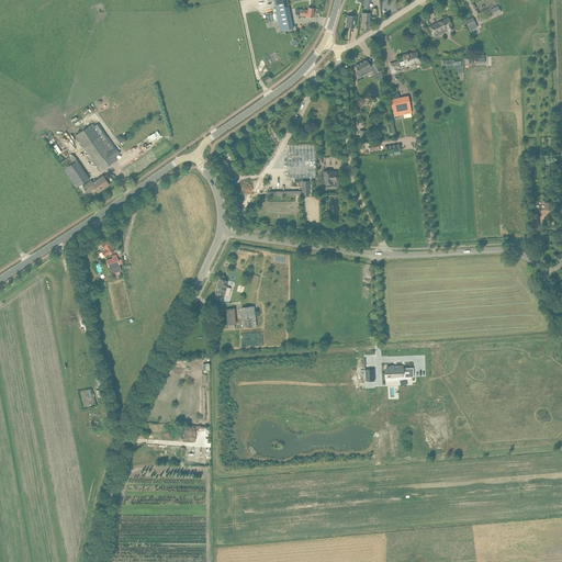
[(272,0),(279,26),(280,31),(293,29),(287,0),(272,0)]
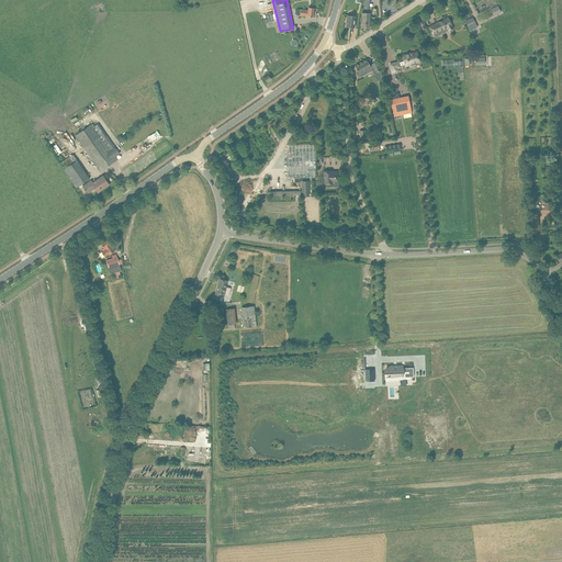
[(501,12),(498,7),(491,10),(493,15),(501,12)]
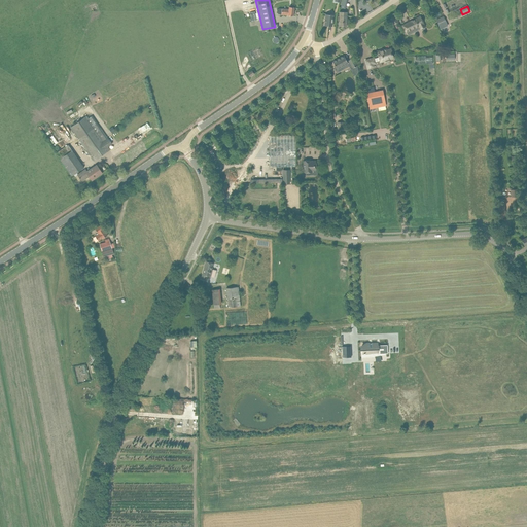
[(277,10),(277,12),(279,14),(281,14),(288,15),(293,16),(294,11),(294,7),(289,7),(289,9),(282,8),(282,9),(279,9),(277,10)]
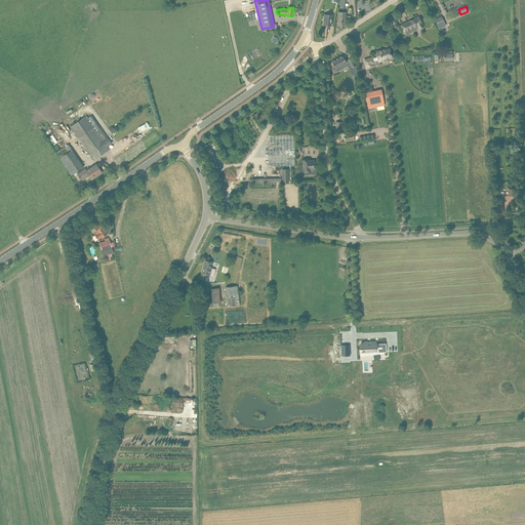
[(336,16),(336,22),(338,22),(338,26),(346,26),(346,12),(338,12),(338,16),(336,16)]
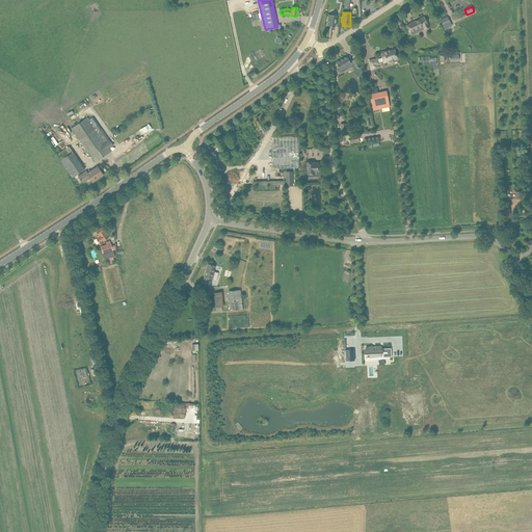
[(337,15),(328,15),(327,26),(336,26),(337,15)]
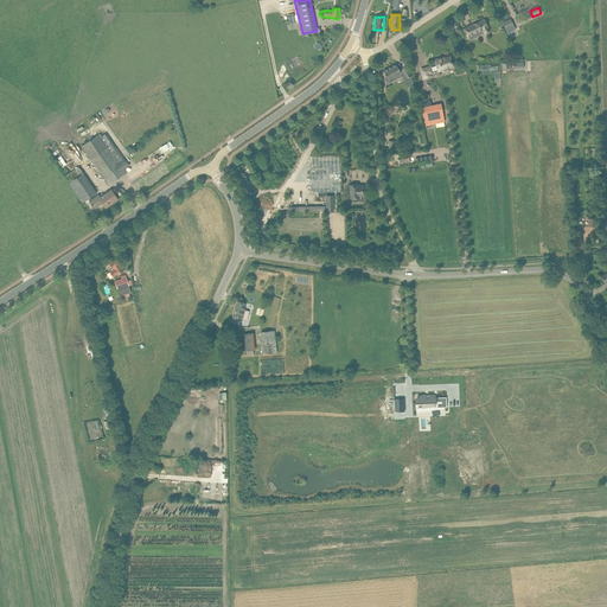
[(464,30),(466,34),(467,37),(480,30),(483,34),(484,33),(485,34),(486,34),(487,34),(489,33),(490,32),(490,31),(487,27),(484,19),(464,30)]
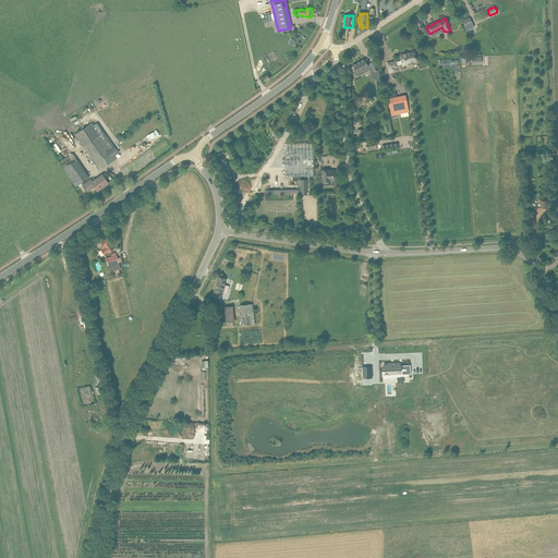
[(472,23),(470,17),(462,21),(464,26),(472,23)]
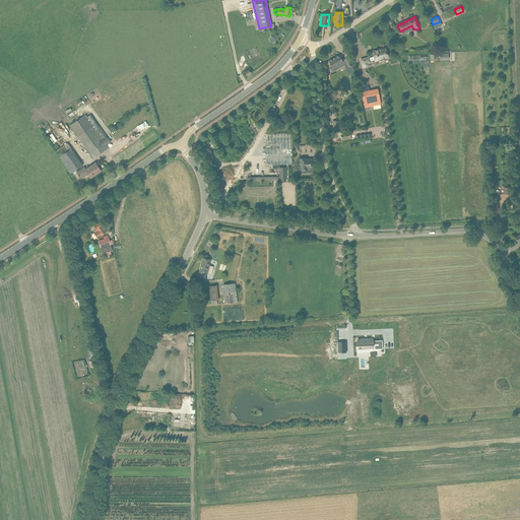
[(370,57),(361,59),(364,67),(370,66),(369,64),(372,63),(372,61),(374,60),(375,62),(379,61),(379,62),(386,60),(385,59),(389,58),(386,48),(382,49),(372,51),(374,56),(370,57)]
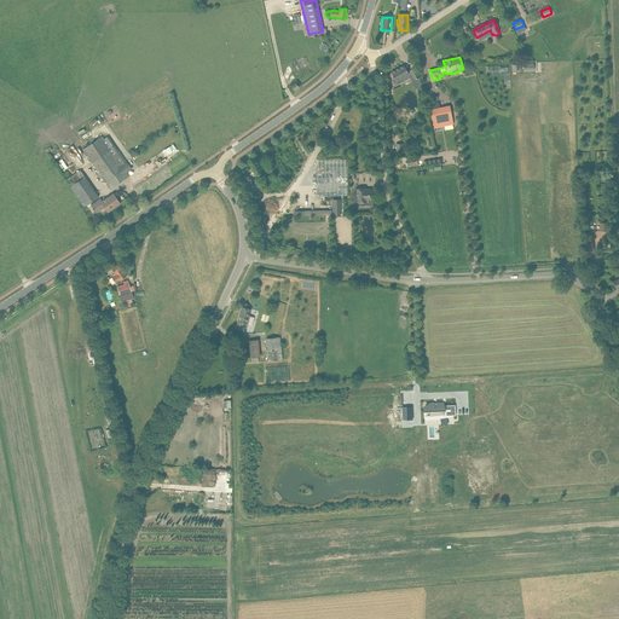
[(404,65),(391,73),(394,79),(393,80),(394,82),(397,81),(398,84),(403,81),(401,79),(409,74),(404,65)]
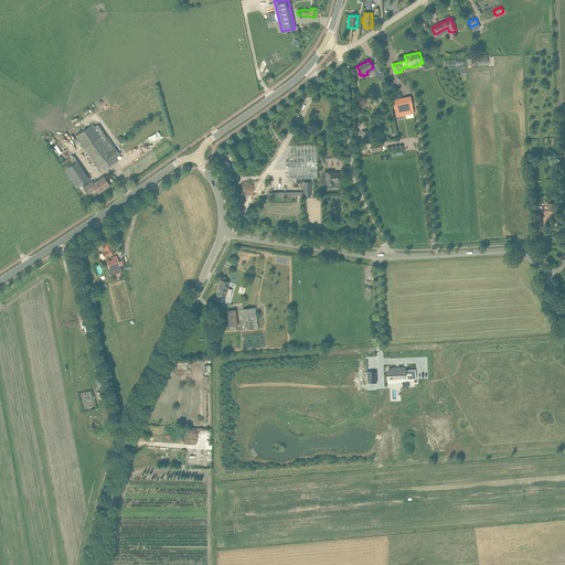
[(379,62),(374,64),(379,73),(382,72),(381,71),(383,71),(379,62)]
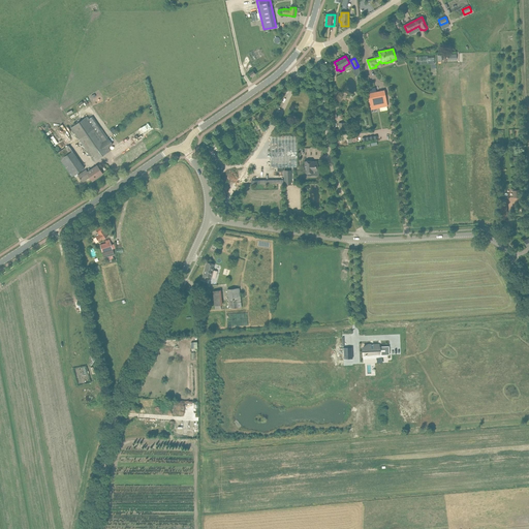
[(368,94),(370,104),(371,110),(387,106),(384,90),(368,94)]
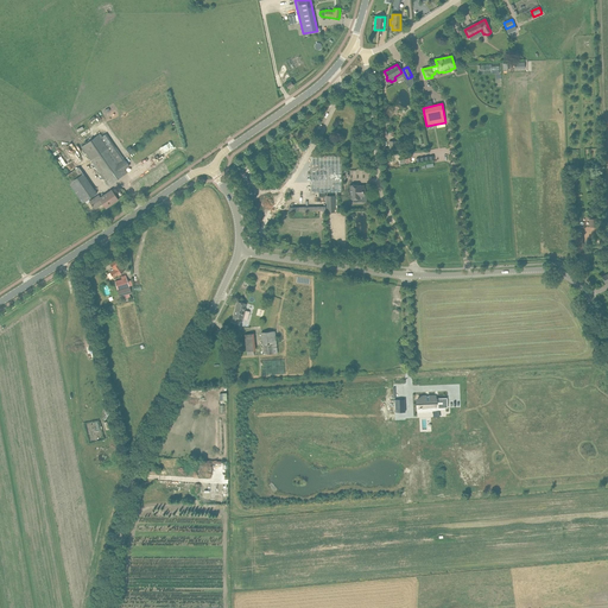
[(87,144),(81,147),(108,185),(127,172),(125,170),(130,166),(106,133),(102,137),(101,134),(87,144)]
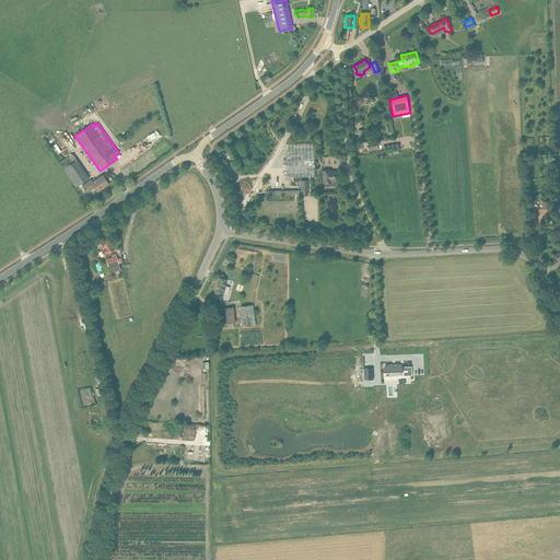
[(57,143),(54,146),(59,153),(62,151),(57,143)]
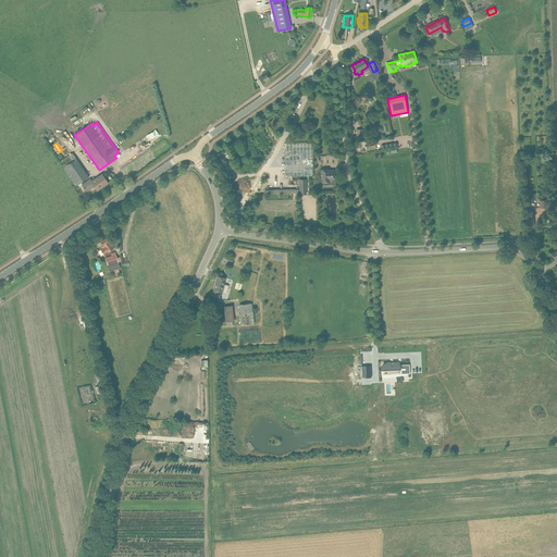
[(313,144),(285,144),(285,150),(285,176),(313,175),(313,149),(313,144)]
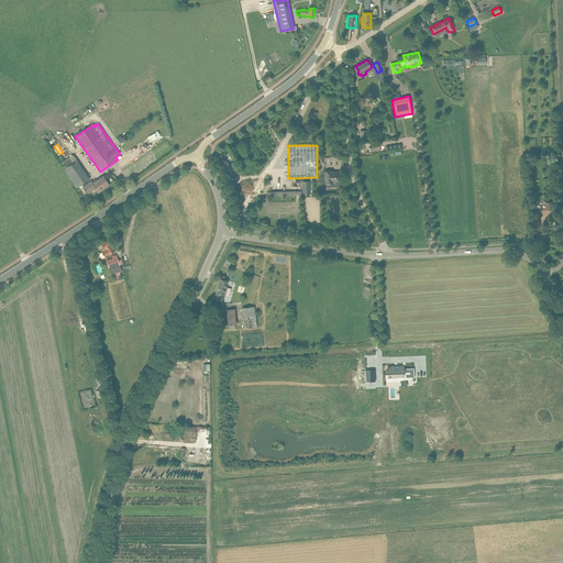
[(63,169),(76,188),(89,179),(73,155),(63,162),(66,167),(63,169)]
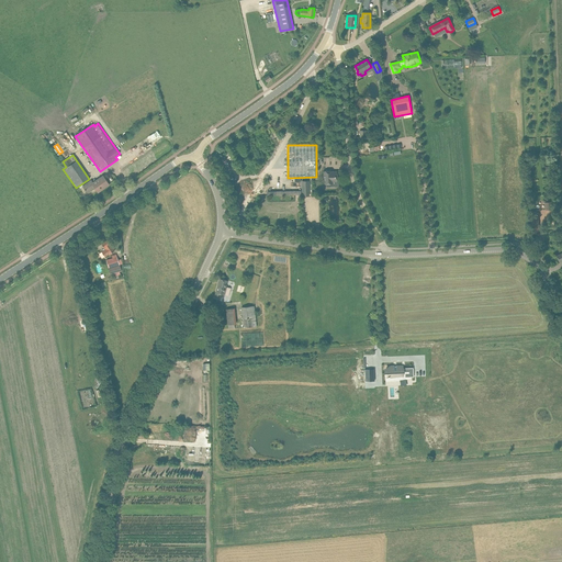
[(338,187),(338,181),(337,181),(336,172),(332,172),(332,171),(324,171),(324,187),(338,187)]
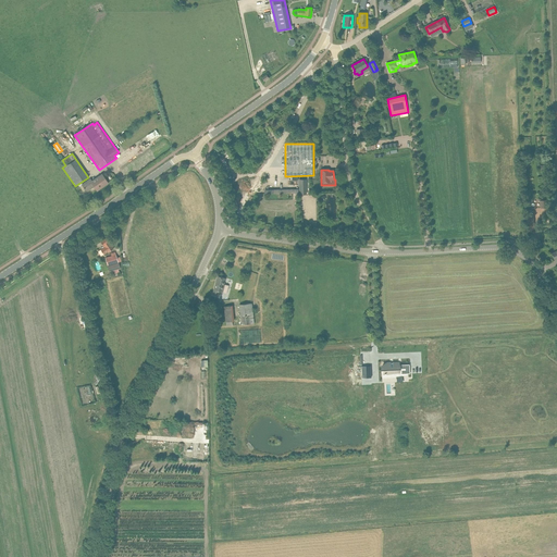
[(98,177),(93,182),(91,182),(95,186),(94,186),(97,190),(101,187),(101,186),(103,185),(104,185),(108,183),(102,174),(98,177)]
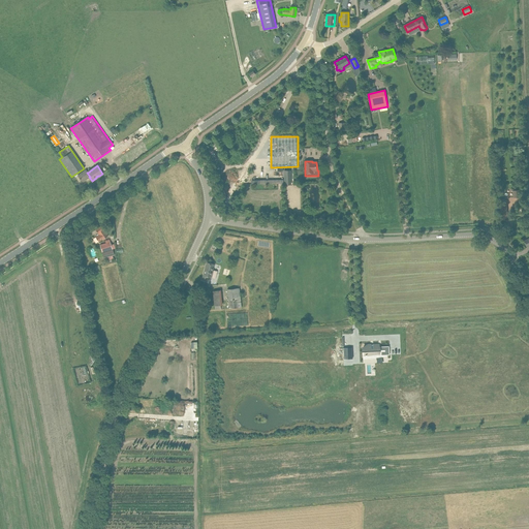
[(88,173),(86,169),(78,176),(82,182),(89,177),(90,177),(87,173),(88,173)]
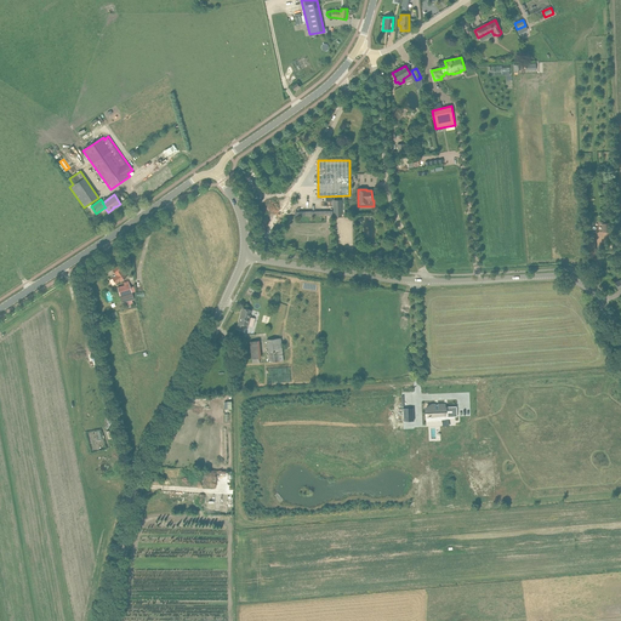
[(112,269),(115,274),(113,275),(114,277),(112,278),(115,284),(121,280),(121,281),(127,277),(123,269),(124,269),(120,263),(112,269)]
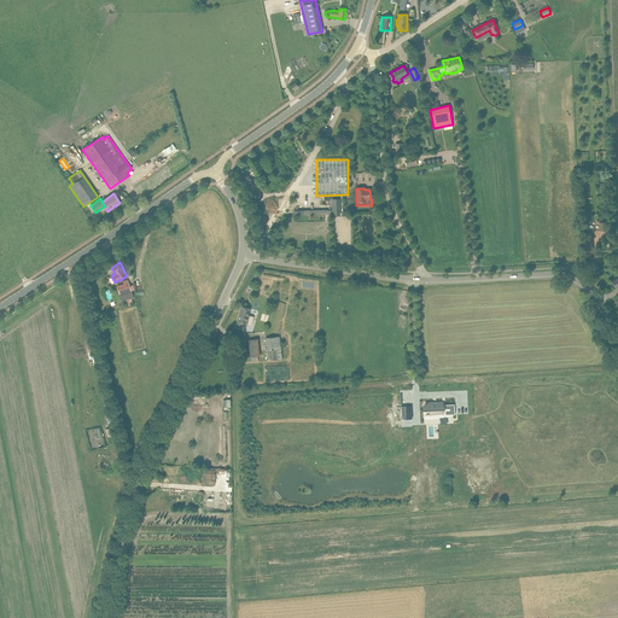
[(128,279),(123,281),(124,284),(117,286),(120,295),(132,291),(135,290),(133,285),(130,286),(128,279)]
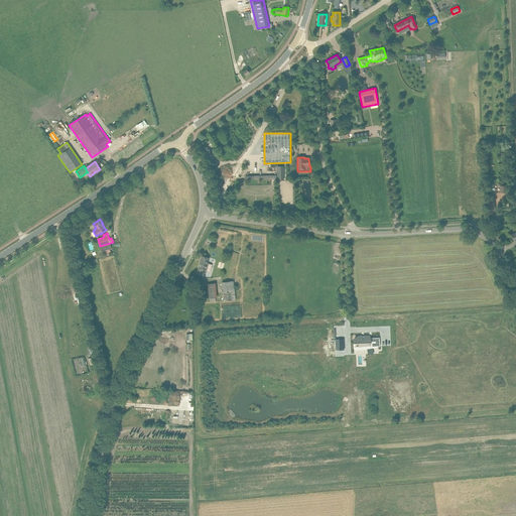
[(112,249),(110,244),(100,247),(102,252),(112,249)]
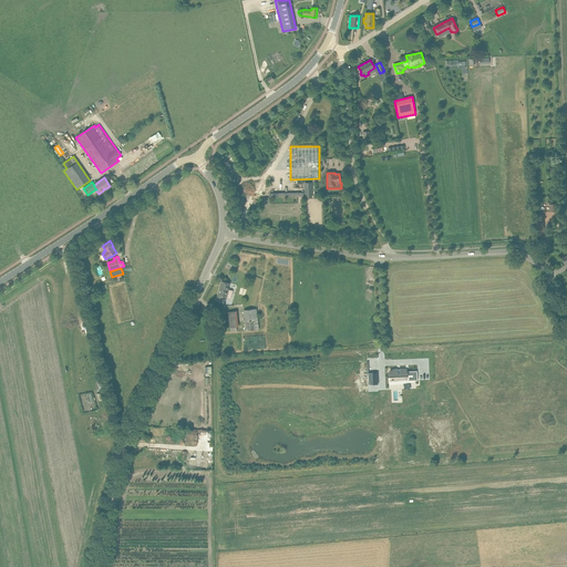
[(216,301),(220,302),(222,297),(226,298),(228,289),(229,284),(222,281),(216,301)]
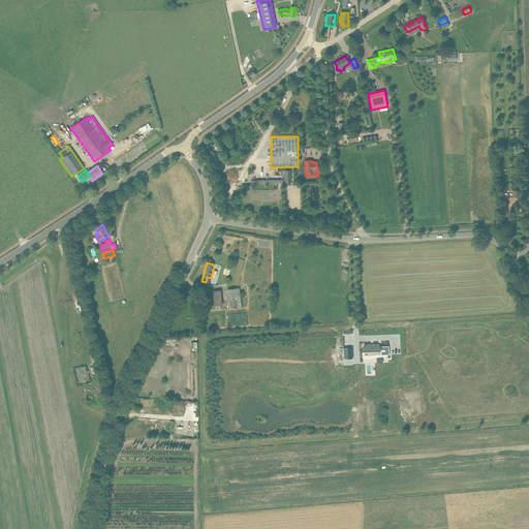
[(242,307),(240,288),(227,289),(229,309),(242,307)]
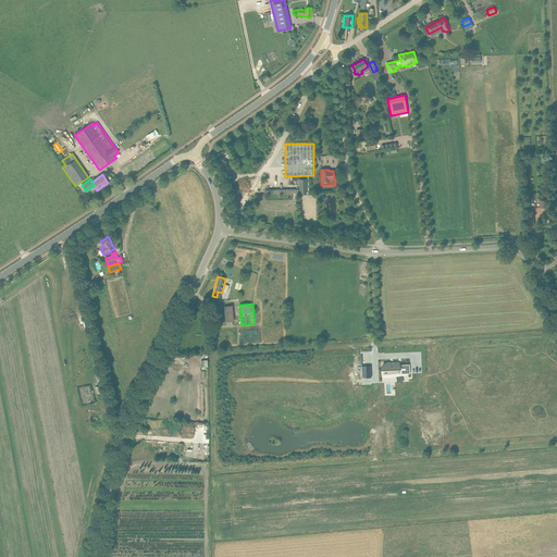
[(225,325),(234,325),(234,306),(224,306),(225,325)]
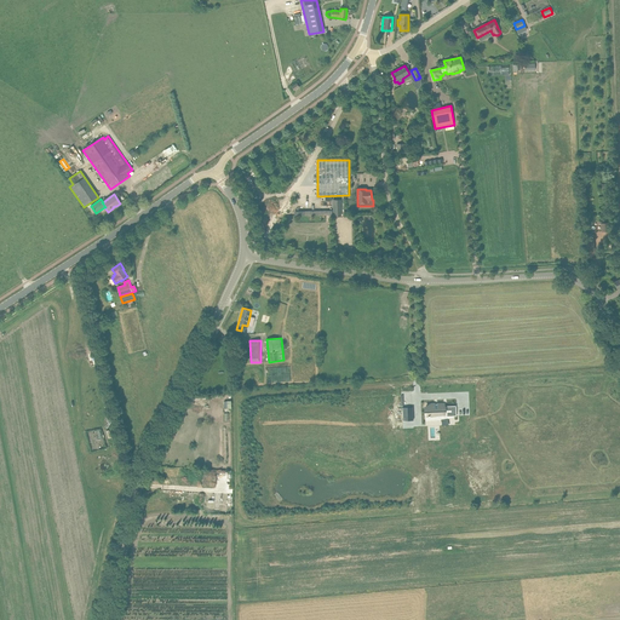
[(426,415),(425,415),(425,420),(438,420),(438,419),(445,418),(445,417),(453,415),(457,415),(455,406),(445,406),(445,405),(432,405),(432,406),(425,407),(426,415)]
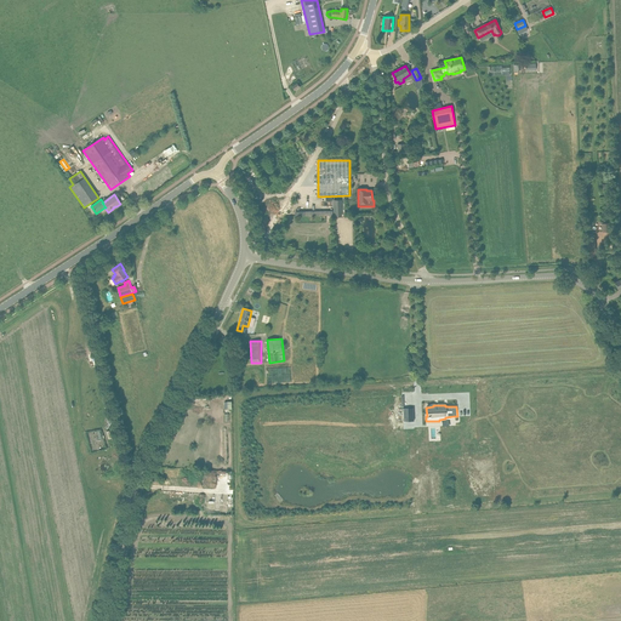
[(414,408),(403,408),(403,421),(414,421),(414,408)]
